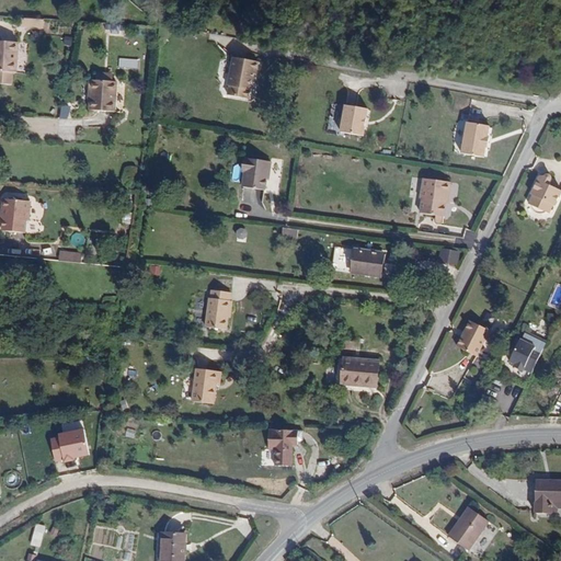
[(21,25),(43,26),(43,18),(21,16),(21,25)]
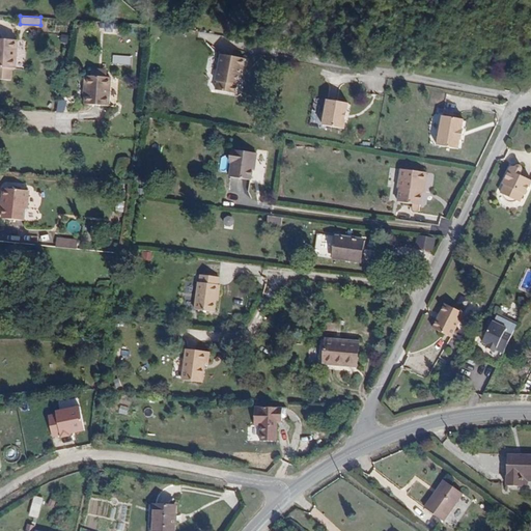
[(0,66),(17,67),(18,39),(0,37),(0,66)]
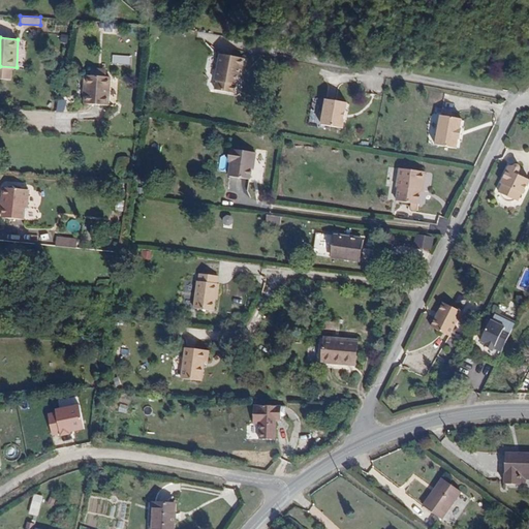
[(215,79),(217,80),(216,88),(230,90),(231,83),(235,83),(237,71),(238,65),(241,66),(243,58),(220,53),(215,79)]
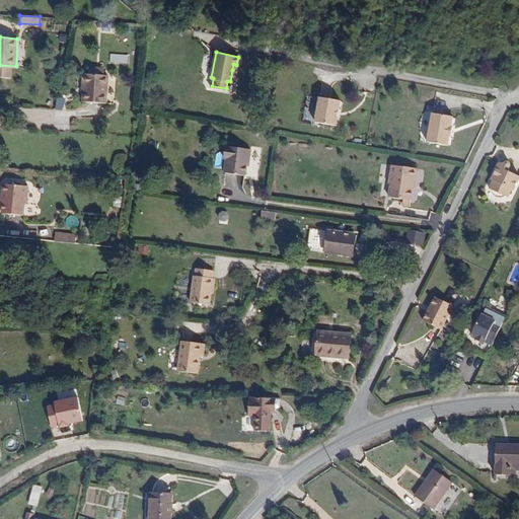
[(94,70),(89,70),(88,98),(110,99),(113,71),(106,71),(94,70)]
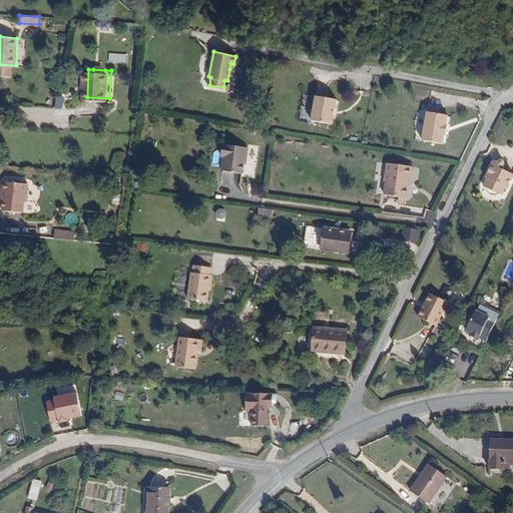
[(332,124),(336,98),(316,95),(314,106),(311,108),(310,115),(312,117),(312,121),(332,124)]
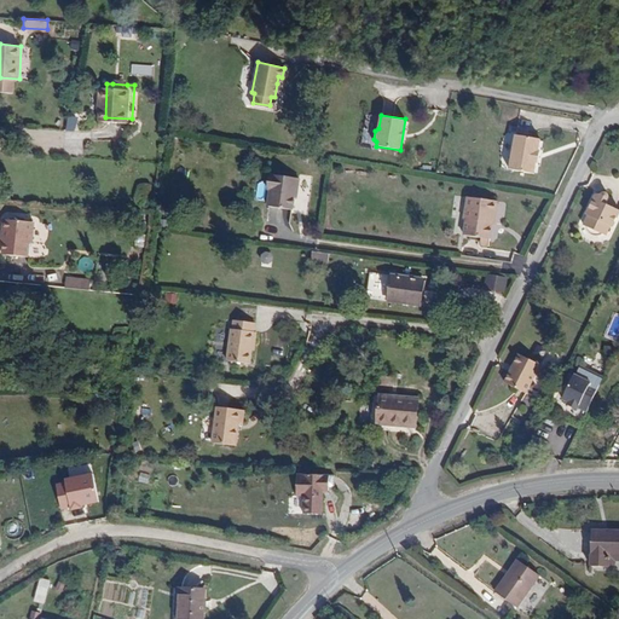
[(533,174),(539,139),(515,136),(509,169),(533,174)]
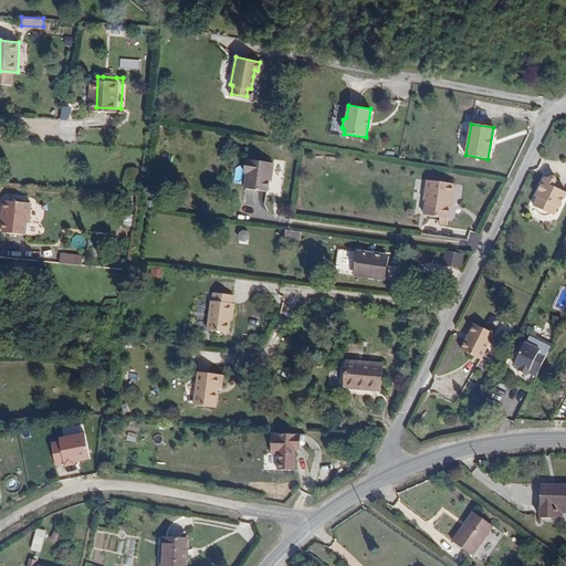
[(245,186),(263,188),(265,176),(266,169),(274,170),(276,160),(250,157),(245,186)]
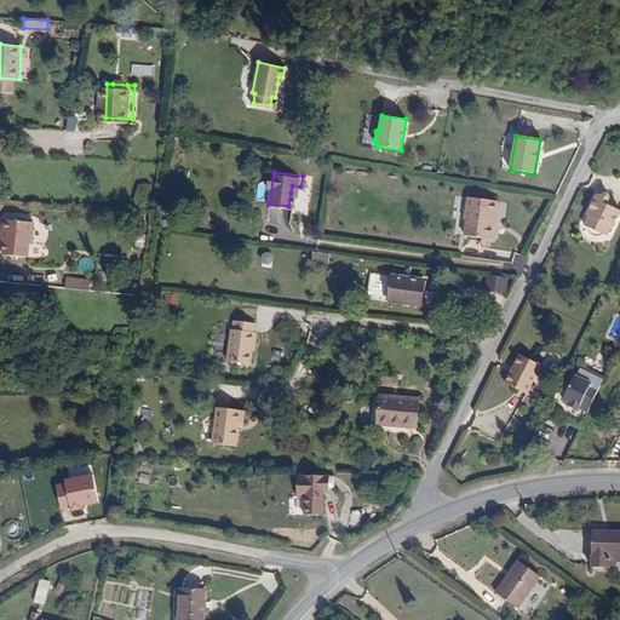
[(489,237),(494,199),(468,195),(465,216),(469,217),(466,234),(489,237)]
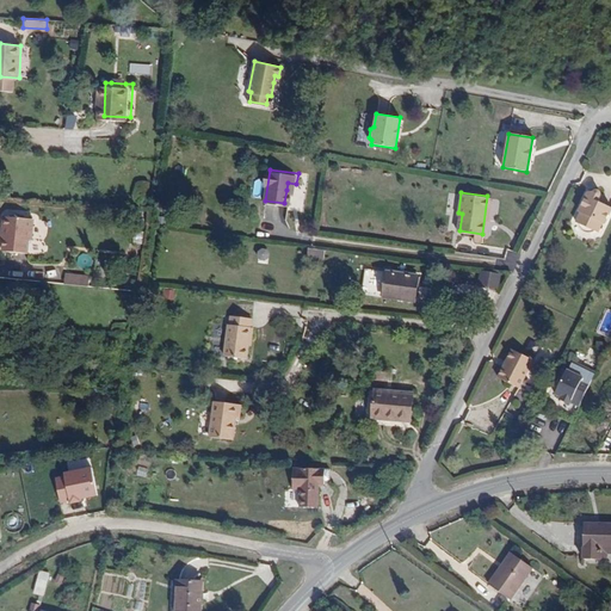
[(591,195),(586,203),(581,201),(574,217),(575,218),(572,227),(573,228),(574,232),(575,234),(578,235),(581,238),(585,238),(588,238),(591,236),(593,238),(597,229),(599,229),(608,213),(606,211),(594,205),(598,198),(597,196),(596,193),(594,193),(591,195)]
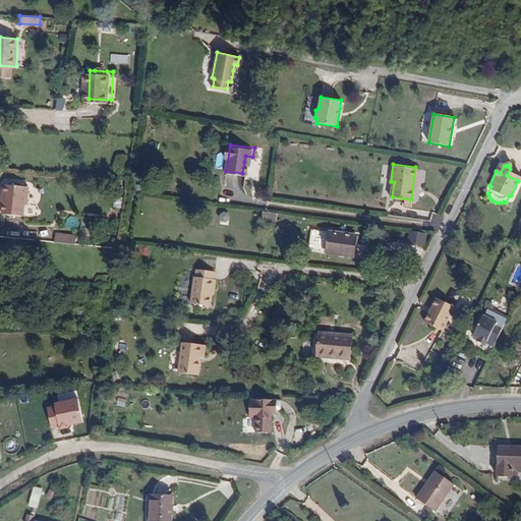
[(1,196),(3,196),(3,201),(2,212),(22,214),(24,201),(25,203),(27,185),(2,182),(1,196)]
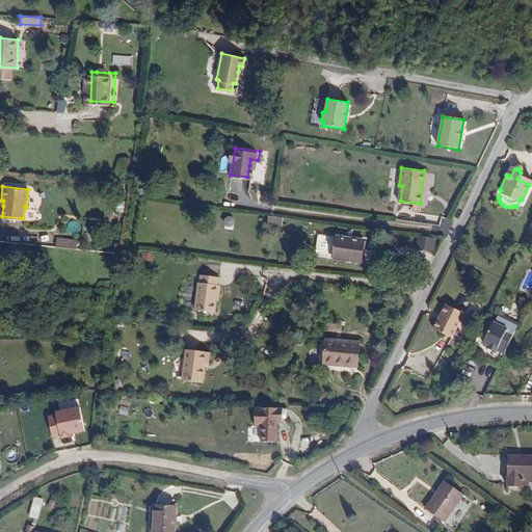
[(224,230),(233,229),(233,216),(224,217),(224,230)]
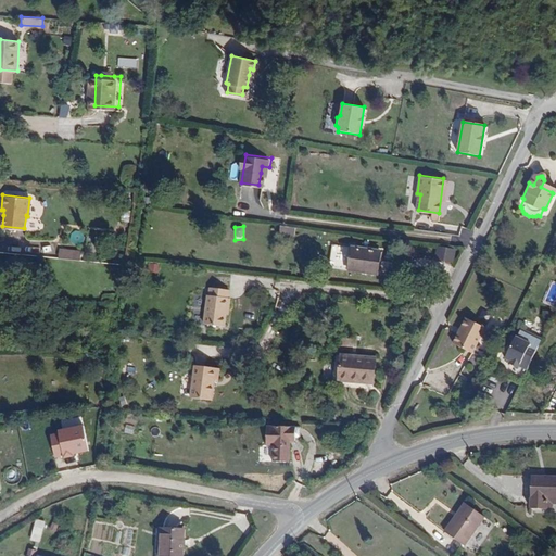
[(377,272),(380,249),(336,243),(332,265),(377,272)]
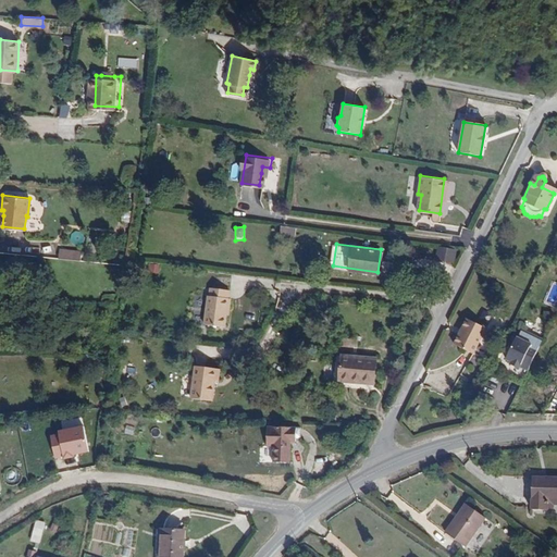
[(453,273),(456,249),(436,246),(433,270),(453,273)]
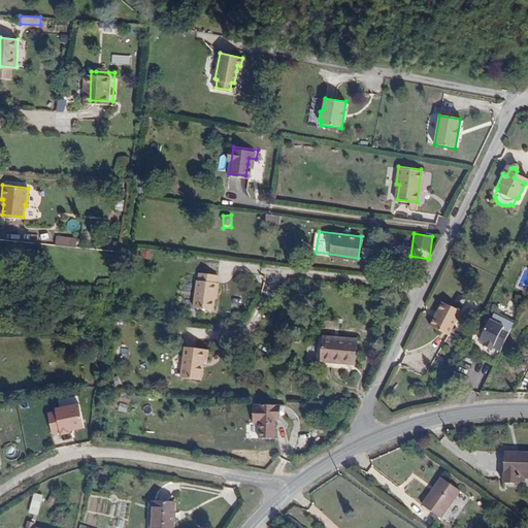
[(55,245),(76,246),(76,237),(56,236),(55,245)]
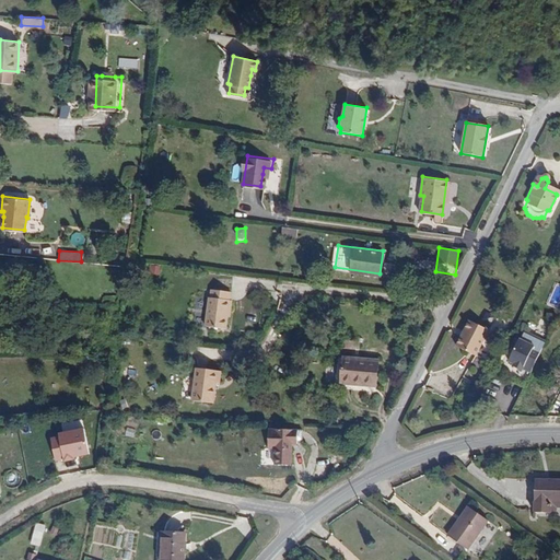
[(149,273),(160,275),(160,266),(149,265),(149,273)]
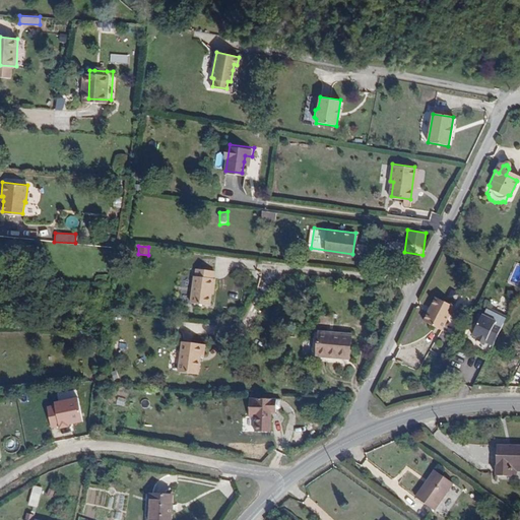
[(210,277),(211,269),(194,267),(193,275),(192,275),(189,300),(206,302),(208,287),(210,287),(211,277),(210,277)]
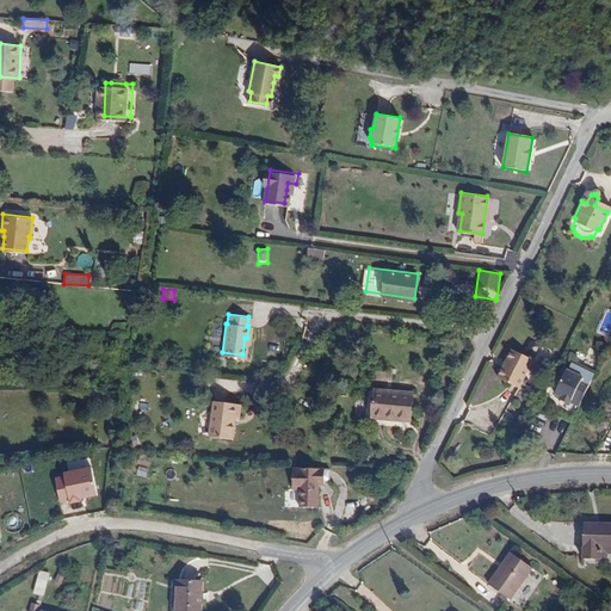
[(507,382),(520,353),(511,349),(497,377),(507,382)]
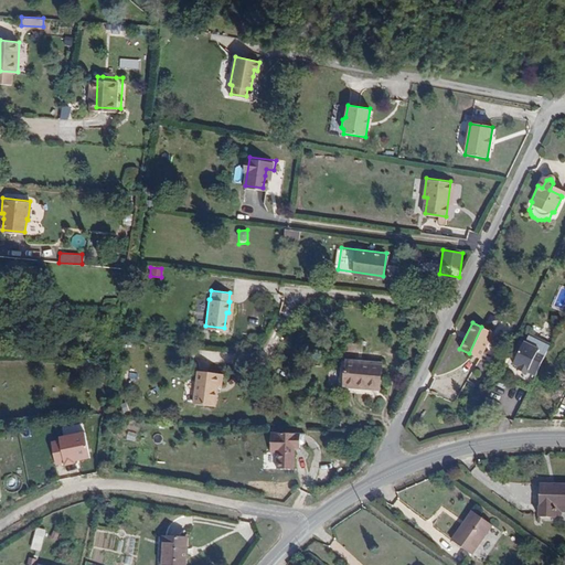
[(479,358),(491,331),(481,327),(469,353),(479,358)]
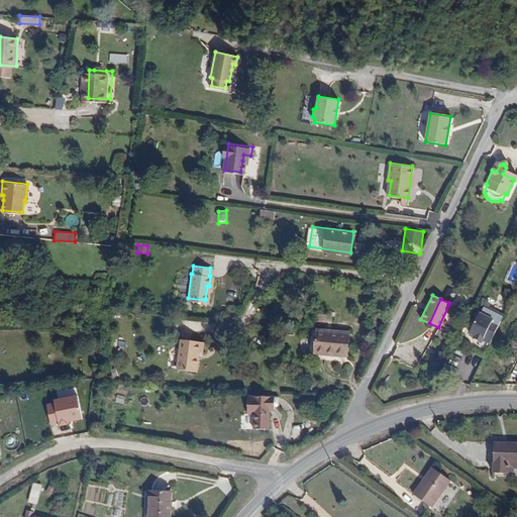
[(491,316),(494,309),(484,304),(481,312),(491,316)]
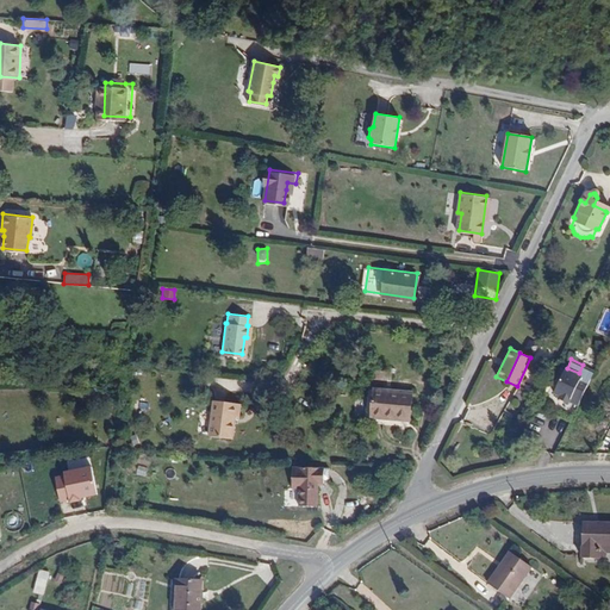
[(412,390),(373,386),(371,415),(410,418),(412,390)]
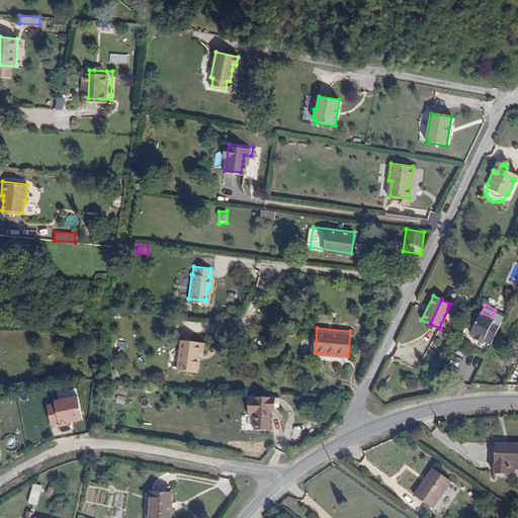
[(202,352),(203,341),(180,338),(176,368),(196,371),(198,351),(202,352)]
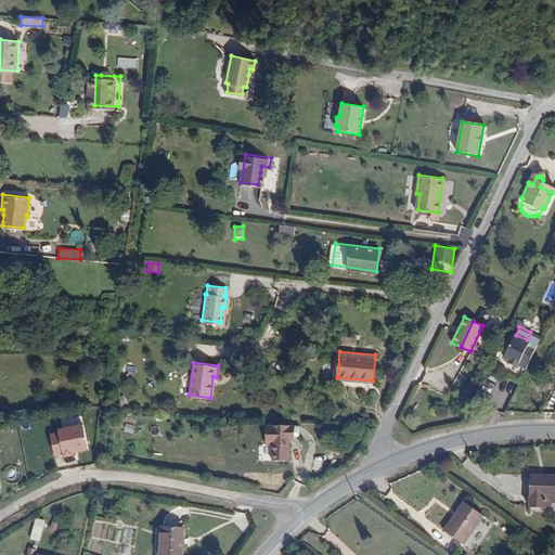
[(291,424),(283,424),(267,424),(266,442),(272,442),(272,459),(288,460),(288,438),(295,438),(295,435),(296,435),(298,435),(299,433),(299,425),(291,424)]
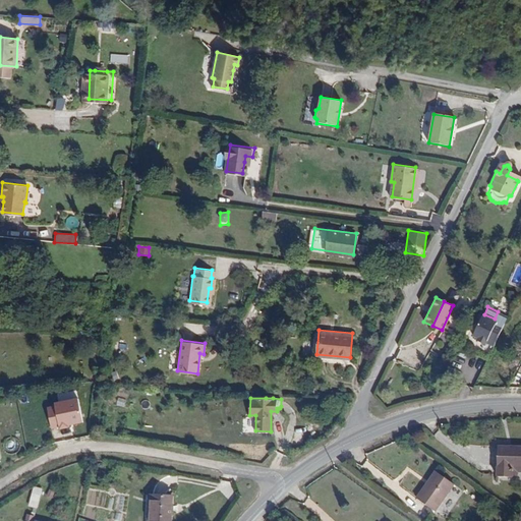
[(515,472),(516,463),(520,462),(520,447),(512,446),(512,444),(503,443),(501,471),(515,472)]
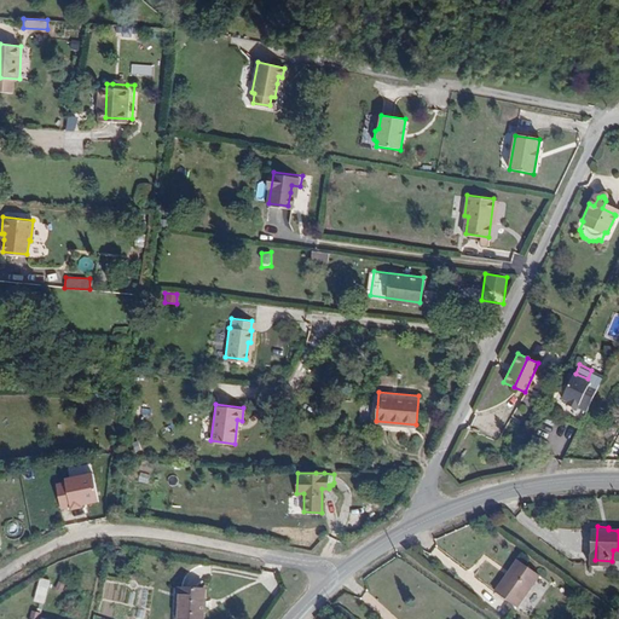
[(507,573),(510,576),(520,561),(516,559),(507,573)]
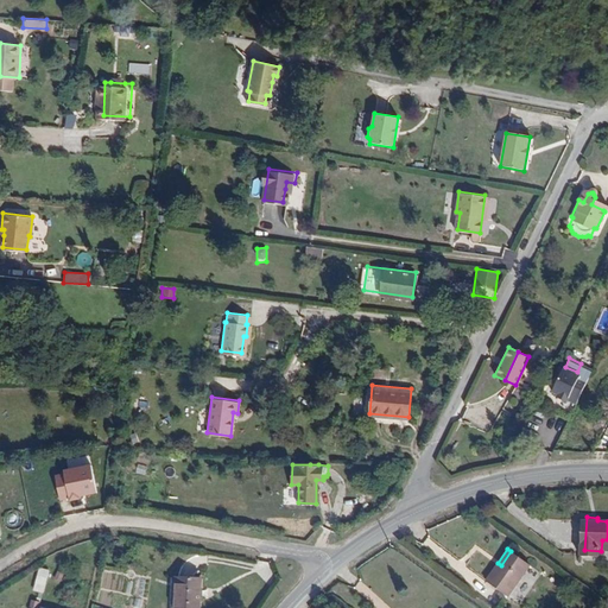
[(511,551),(501,565),(498,563),(487,580),(508,594),(529,563),(511,551)]
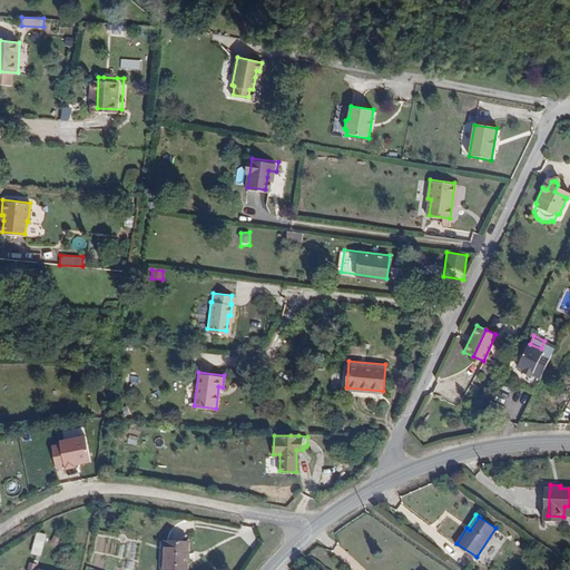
[(186,569),(188,541),(166,540),(164,569),(186,569)]
